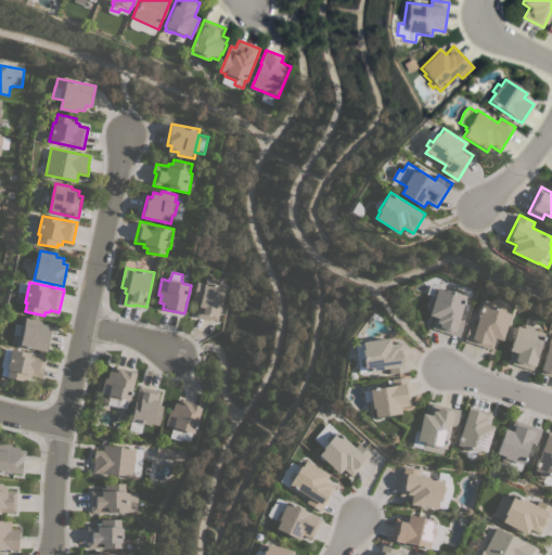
[(219,321),(199,317),(200,307),(197,307),(199,301),(194,301),(199,282),(207,283),(207,282),(227,286),(219,321)]
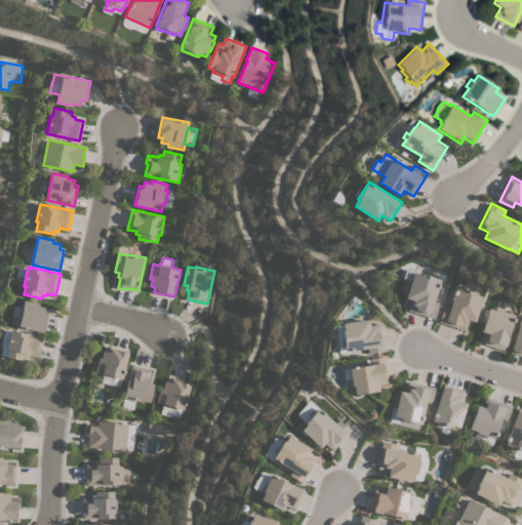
[(409,310),(412,299),(407,297),(413,279),(409,277),(412,270),(419,272),(419,274),(423,275),(423,273),(432,276),(433,273),(441,275),(440,279),(443,280),(436,301),(441,304),(436,319),(409,310)]
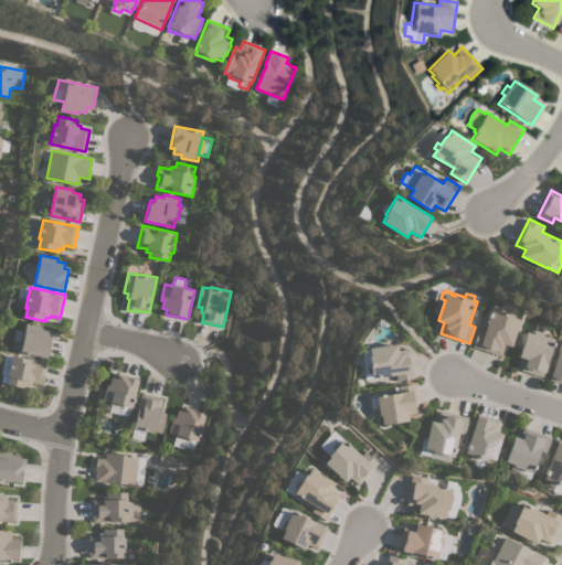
[(475,347),(480,330),(486,331),(494,308),(515,315),(515,317),(522,319),(513,347),(507,344),(504,355),(475,347)]
